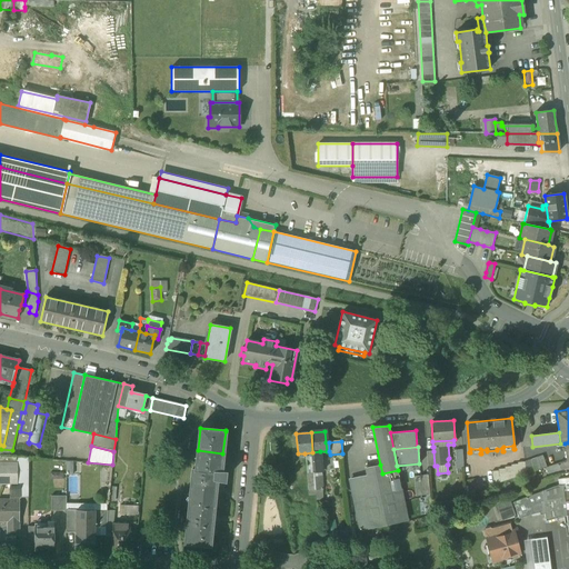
[(455,450),(456,463),(463,462),(462,449),(455,450)]
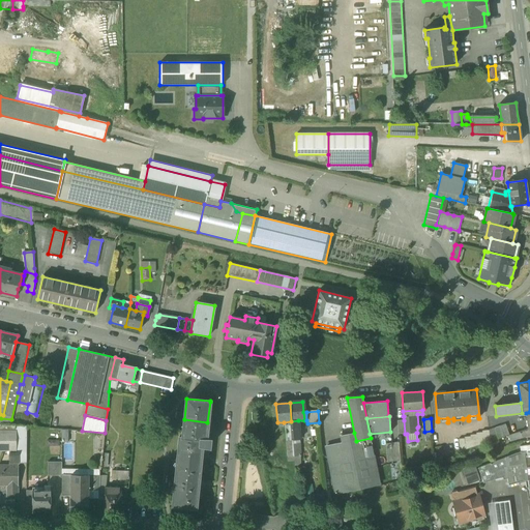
[(206,440),(207,422),(184,419),(182,438),(179,437),(177,458),(201,460),(202,446),(209,447),(209,440),(206,440)]
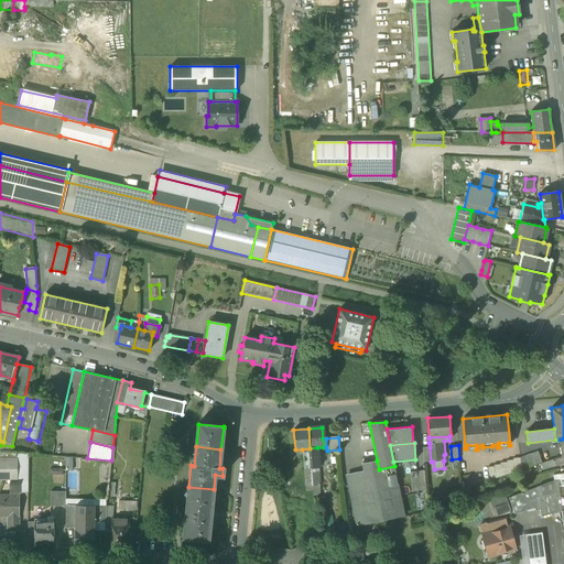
[(310,448),(302,449),(302,454),(304,469),(312,468),(310,448)]
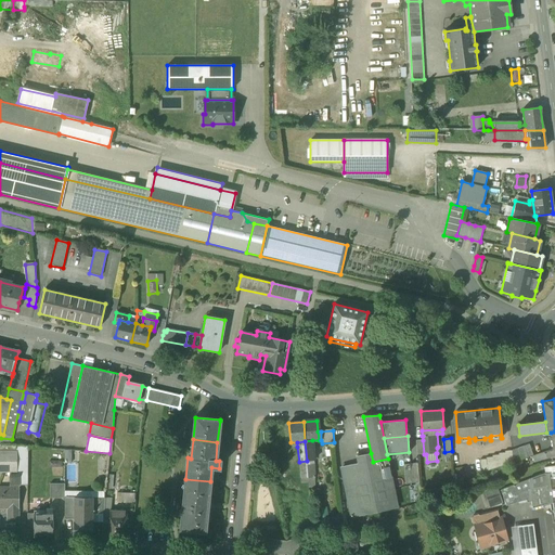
[(0,473),(10,473),(10,488),(18,488),(21,486),(27,486),(27,479),(28,447),(11,444),(1,444),(0,444),(0,473)]
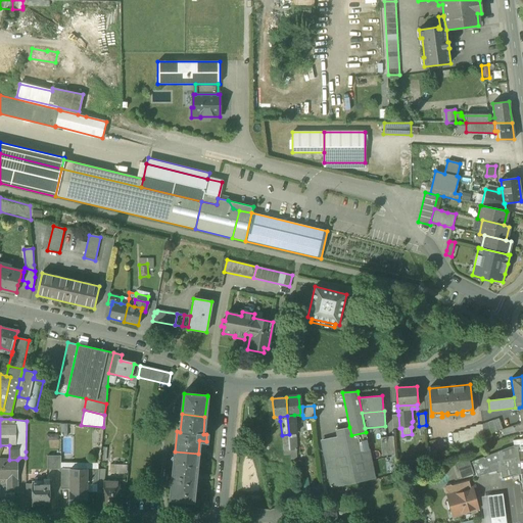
[(497,420),(482,425),(483,436),(501,430),(497,420)]
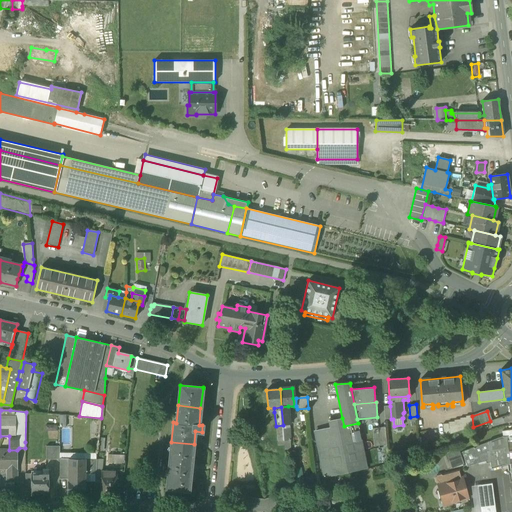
[(511,414),(510,415),(502,417),(504,423),(511,420),(511,414)]
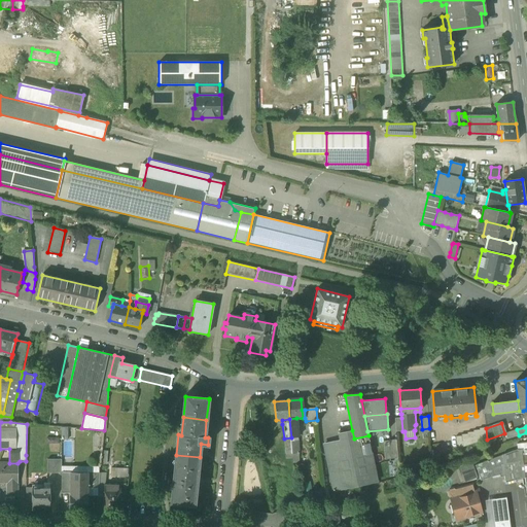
[(487,440),(486,428),(479,428),(479,430),(472,430),(473,432),(467,432),(467,434),(461,434),(461,436),(455,436),(457,450),(487,440)]
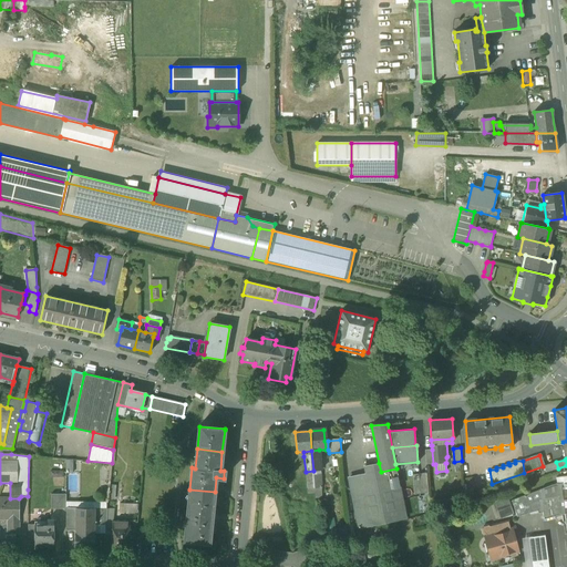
[(545,472),(558,468),(556,462),(543,466),(545,472)]
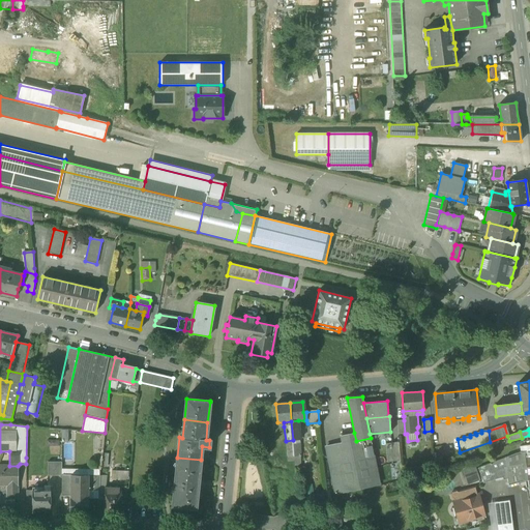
[(327,455),(327,457),(335,494),(380,484),(371,438),(356,441),(354,433),(341,435),(342,443),(327,446),(329,454),(328,454),(327,455)]
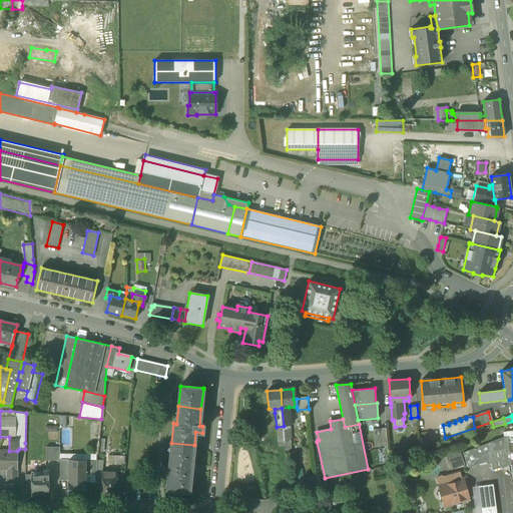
[(288,426),(284,426),(277,427),(278,442),(285,441),(289,441),(288,426)]
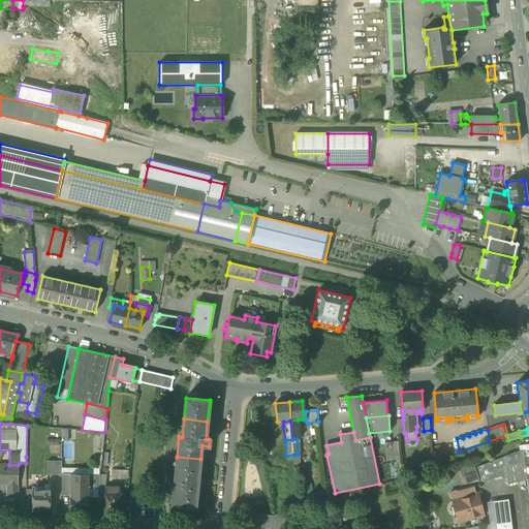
[(398,441),(384,443),(386,462),(400,460),(398,441)]
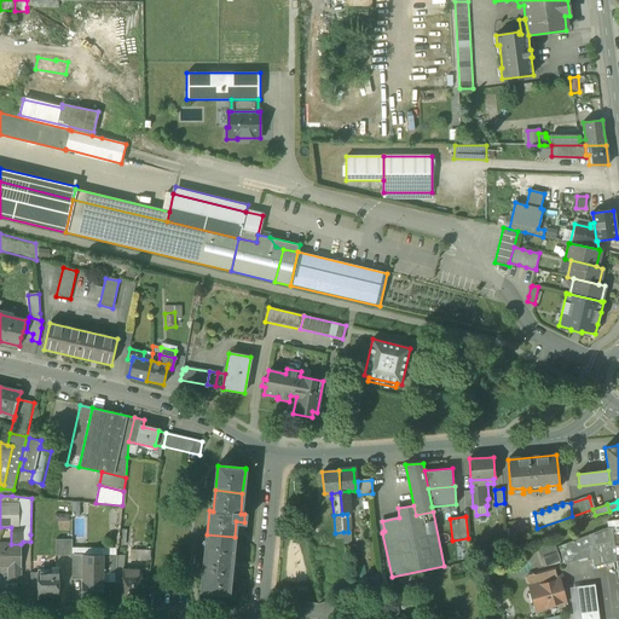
[(589,536),(590,545),(618,541),(618,527),(609,528),(609,530),(589,536)]
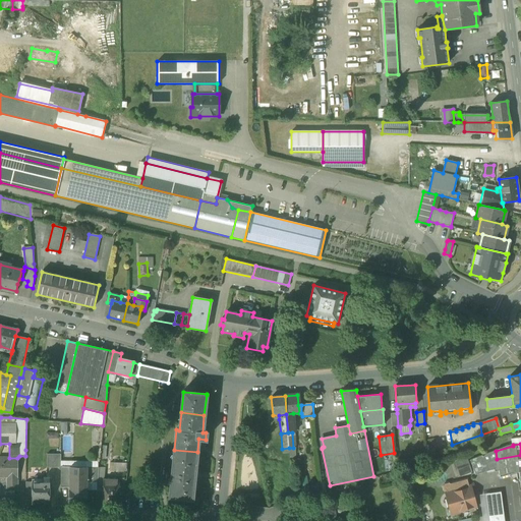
[(193,487),(197,452),(174,450),(169,497),(192,500),(192,497),(193,497),(194,487),(193,487)]
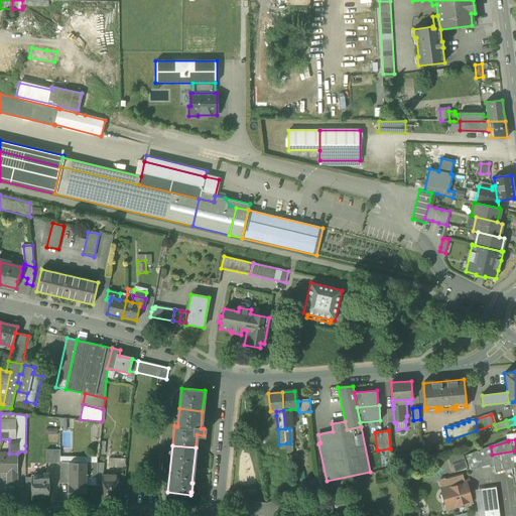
[(490,468),(494,467),(492,455),(491,446),(466,456),(471,471),(489,465),(490,468)]
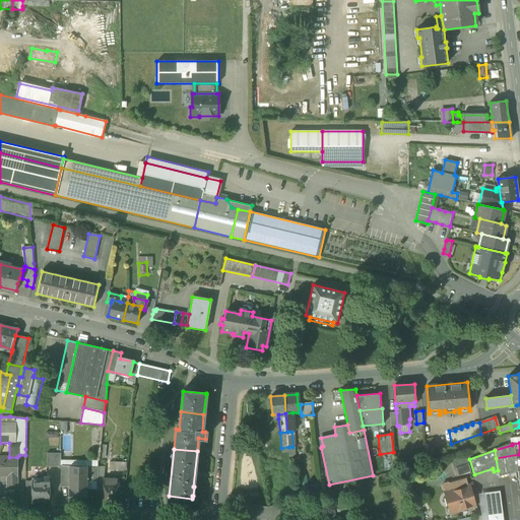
[(47,466),(60,466),(60,453),(47,453),(47,466)]
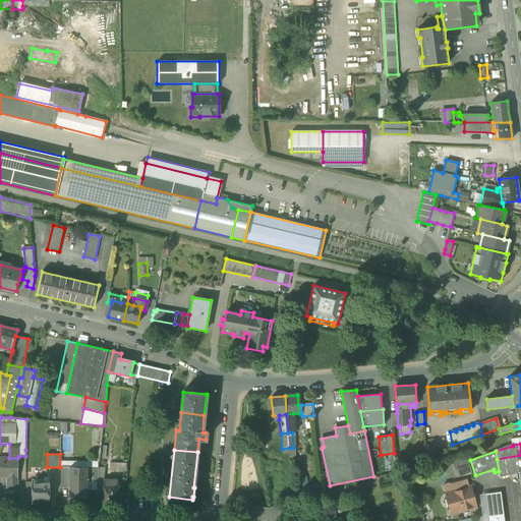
[(520,455),(497,459),(499,471),(500,477),(519,472),(520,471),(520,455)]
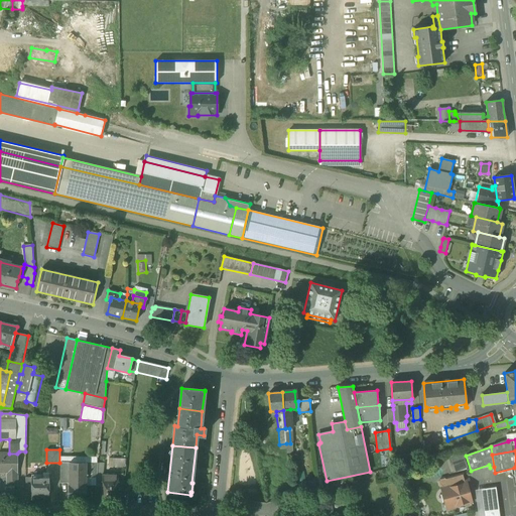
[(7,486),(17,486),(17,474),(17,454),(9,454),(0,454),(0,473),(7,474),(7,486)]
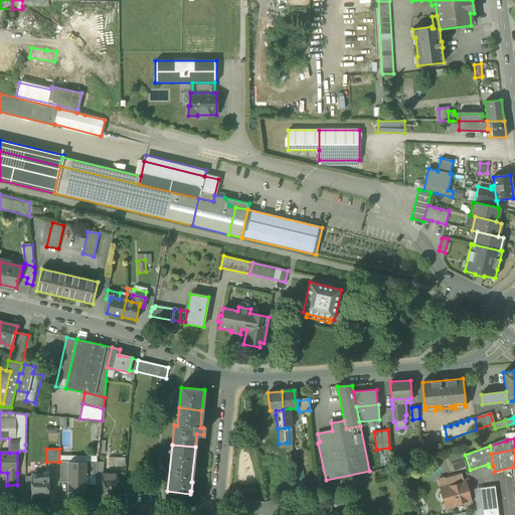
[(451,458),(455,467),(465,464),(461,455),(451,458)]
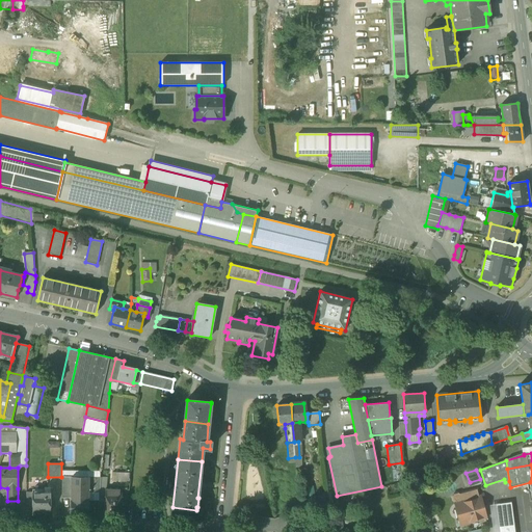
[(116,481),(129,481),(130,474),(116,473),(116,481)]
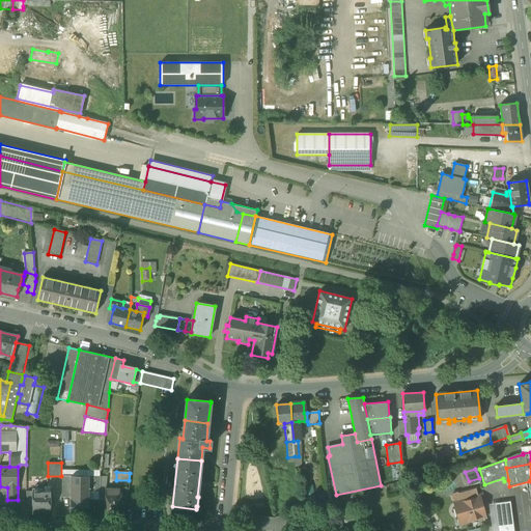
[(62,497),(72,497),(72,477),(62,477),(62,497)]
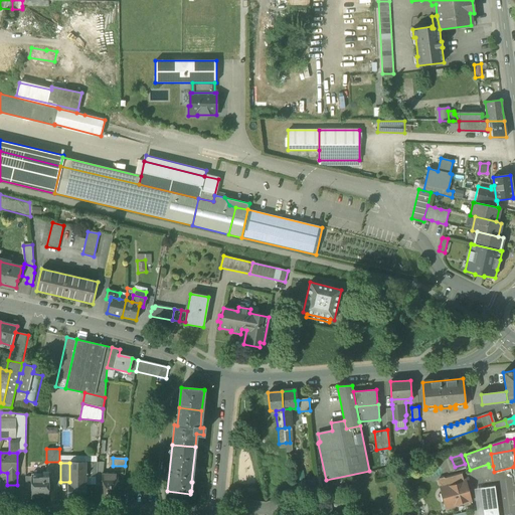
[(68,499),(86,499),(86,486),(86,477),(86,463),(69,463),(69,482),(69,483),(68,483),(68,499)]
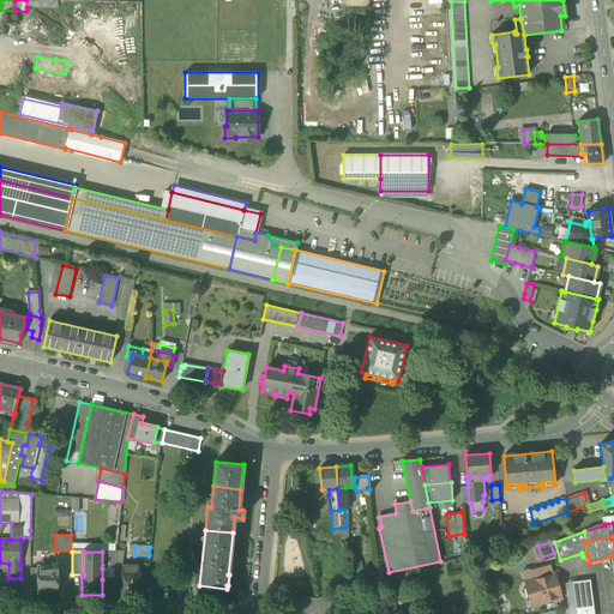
[(102,552),(102,569),(115,569),(115,565),(116,552),(115,552),(102,552)]
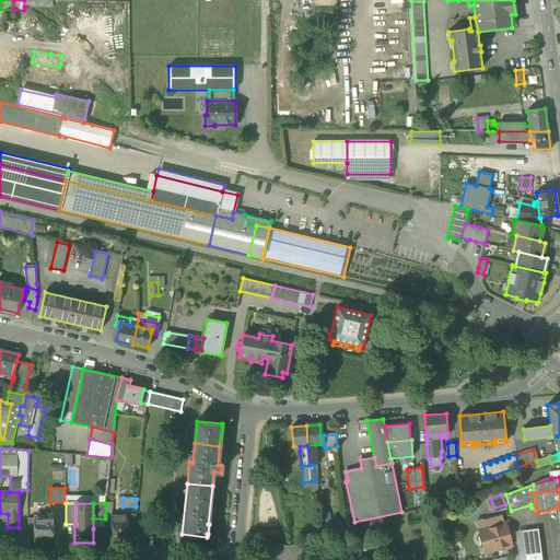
[(111,543),(128,544),(128,516),(112,515),(111,515),(111,528),(111,543)]
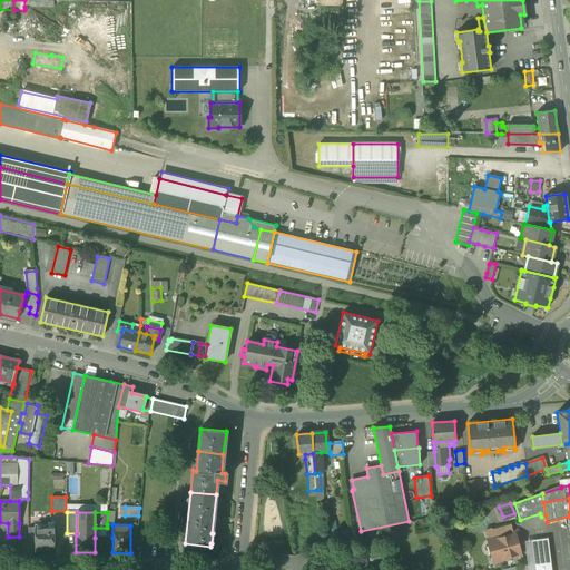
[(488,537),(489,540),(513,533),(511,524),(492,529),(491,529),(487,530),(485,531),(487,536),(488,537)]
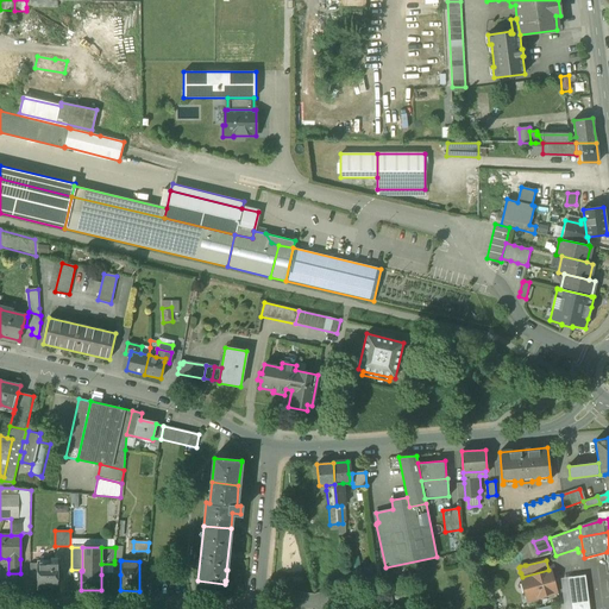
[(37,585),(58,585),(58,564),(46,564),(46,562),(37,562),(37,582),(37,585)]
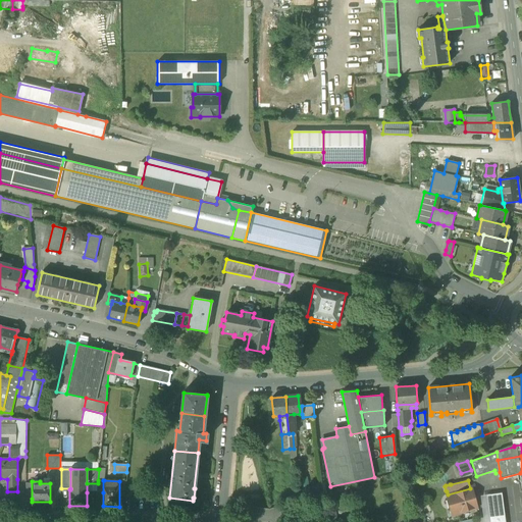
[(97,492),(98,483),(87,483),(87,492),(97,492)]
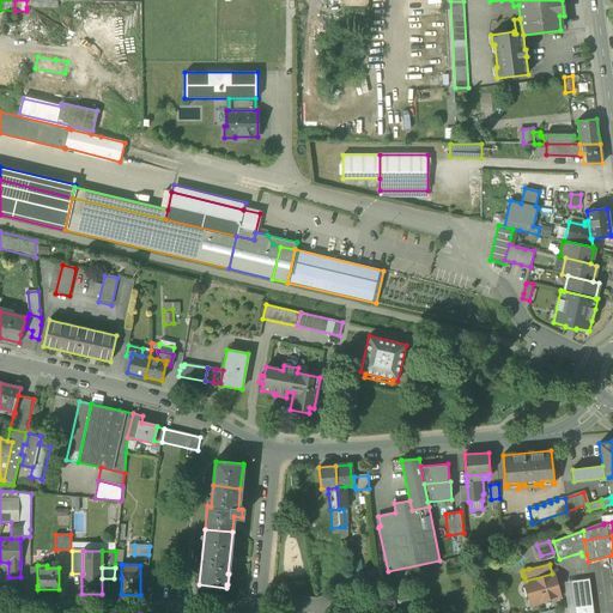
[(553,574),(552,574),(526,581),(530,596),(529,599),(530,604),(533,605),(538,604),(539,601),(559,595),(553,574)]
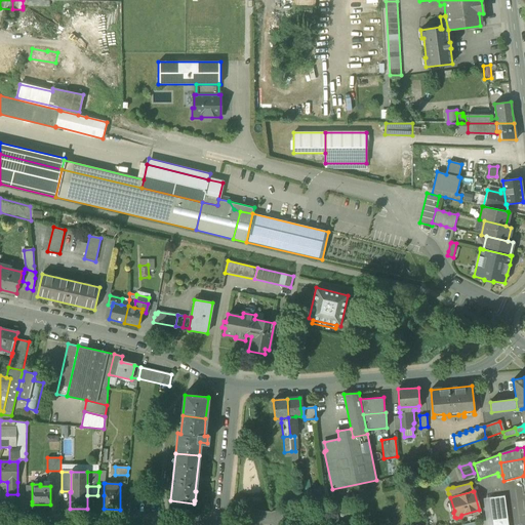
[(489,498),(492,524),(508,524),(505,496),(489,498)]
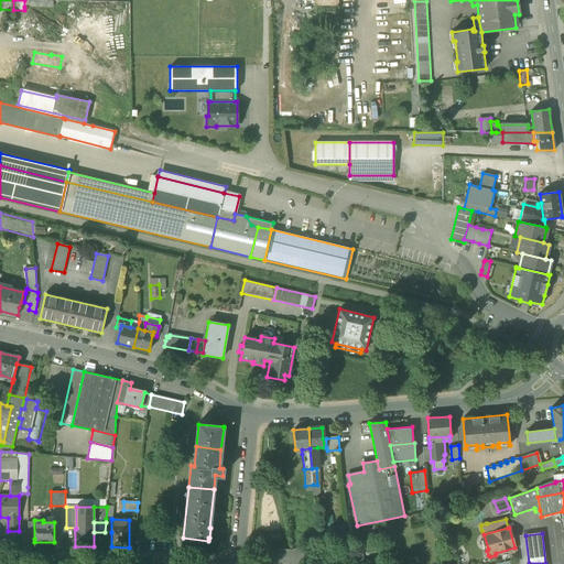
[(293,563),(306,563),(303,546),(291,550),(264,548),(262,560),(293,563)]
